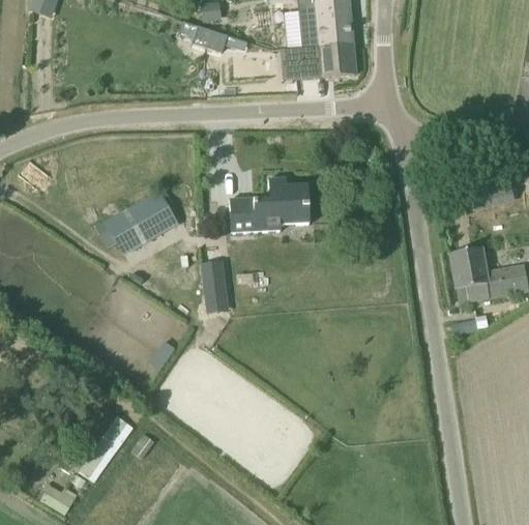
[(214,0),(199,1),(201,21),(216,20),(214,0)]
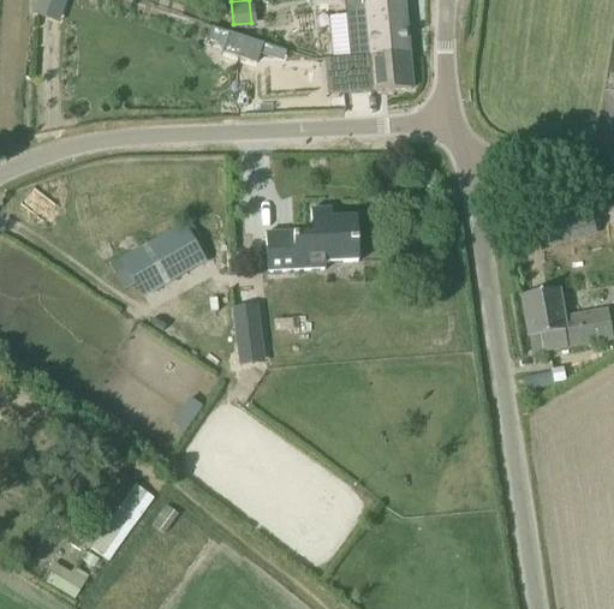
[(367,0),(370,41),(407,37),(404,0),(367,0)]
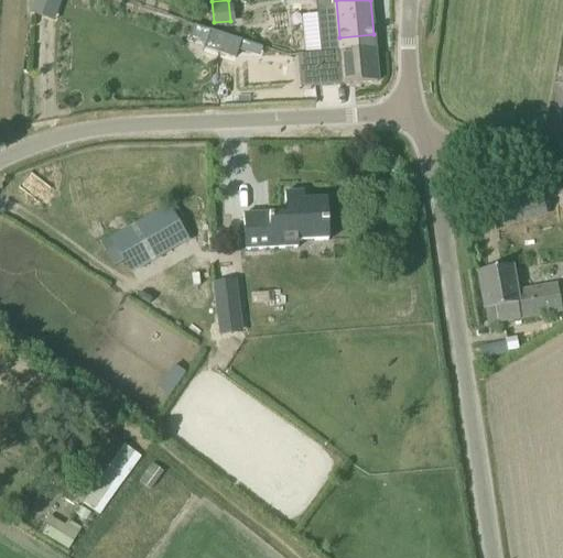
[(193,22),(188,35),(206,41),(205,45),(237,55),(239,46),(253,51),(257,42),(242,36),(210,28),(193,22)]
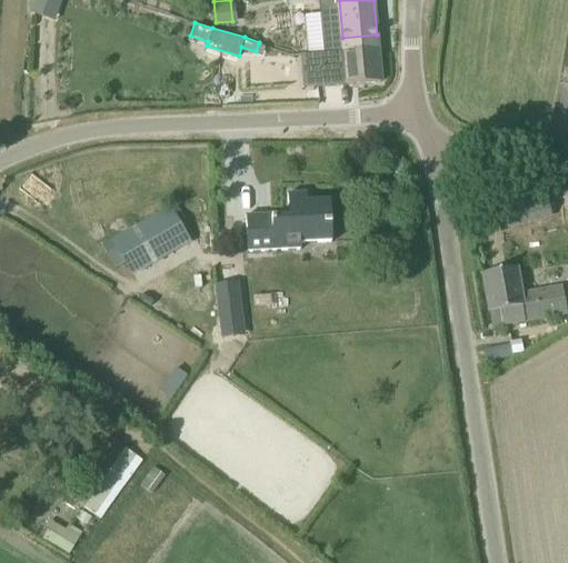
[(381,78),(377,34),(342,38),(345,59),(328,61),(330,82),(347,80),(347,81),(381,78)]
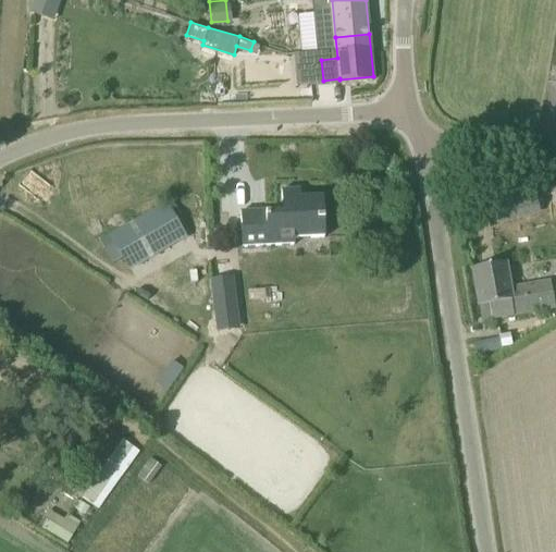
[(262,56),(264,85),(305,83),(304,53),(262,56)]
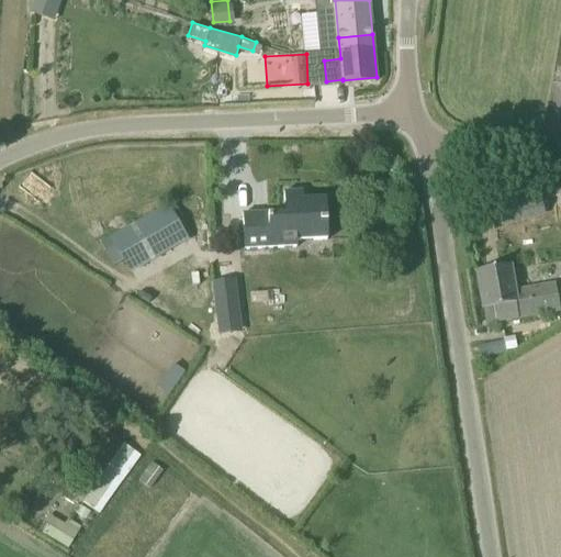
[(268,208),(268,212),(245,213),(245,209),(244,210),(245,245),(298,243),(298,237),(328,235),(326,195),(303,196),(303,187),(284,188),(285,212),(272,212),(272,208),(268,208)]
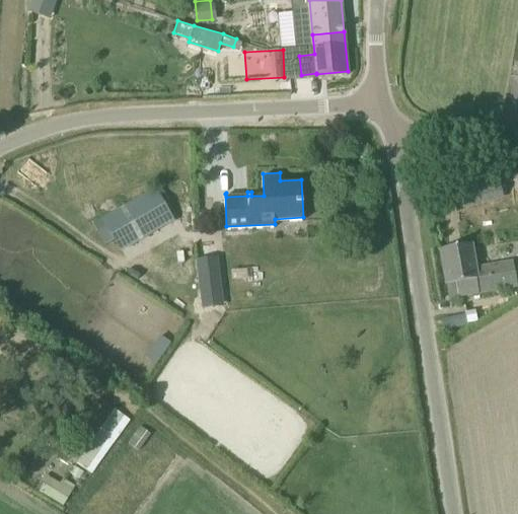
[(102,215),(113,233),(116,238),(168,208),(155,185),(102,215)]
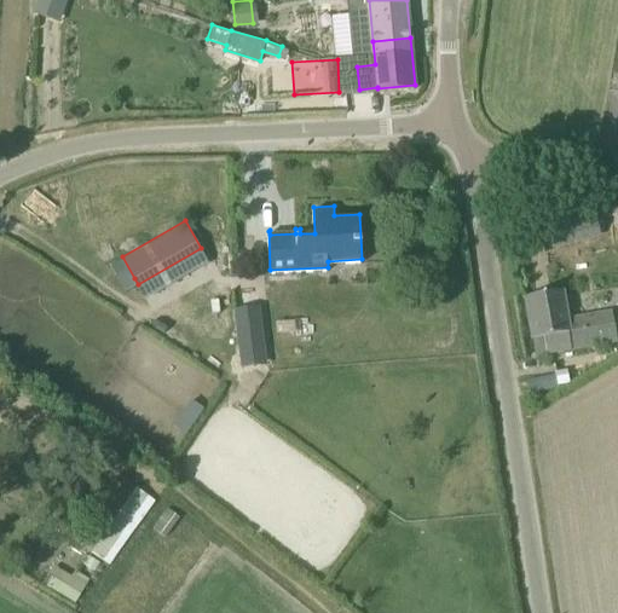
[(533,335),(536,352),(617,337),(617,331),(612,307),(569,316),(562,287),(525,294),(532,335),(533,335)]
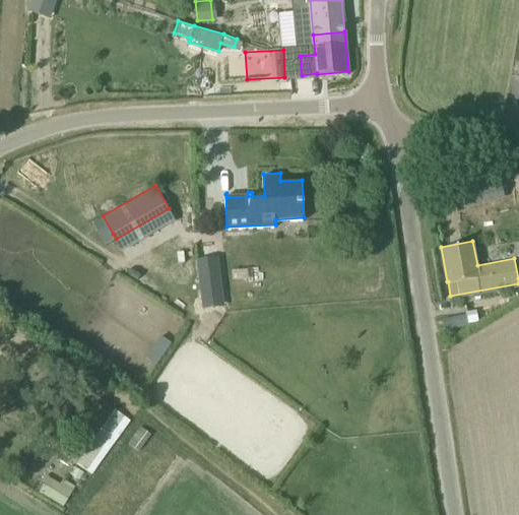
[(218,255),(198,258),(201,298),(223,295),(218,255)]
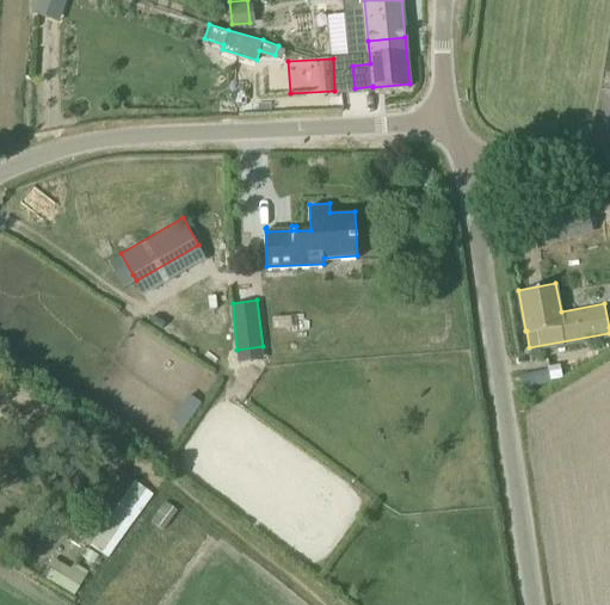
[(44,570),(75,588),(86,570),(54,553),(44,570)]
